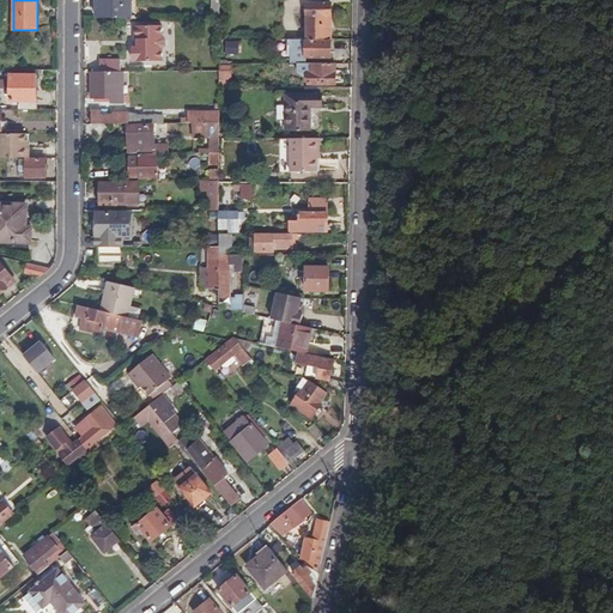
[(97,0),(97,19),(132,19),(131,0),(97,0)]
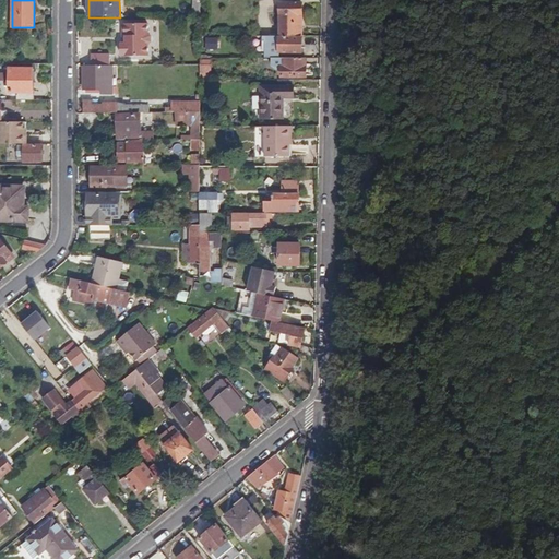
[(281,37),(304,37),(304,3),(281,3),(281,37)]
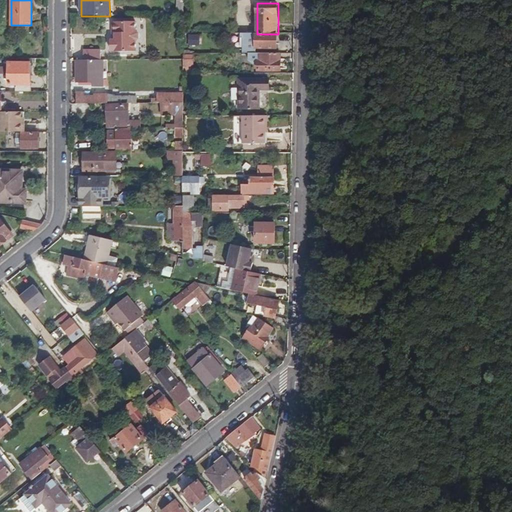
[(115,40),(114,40),(111,40),(111,51),(114,51),(113,52),(136,52),(136,41),(140,39),(140,34),(136,31),(136,22),(114,22),(114,33),(115,34),(115,40)]
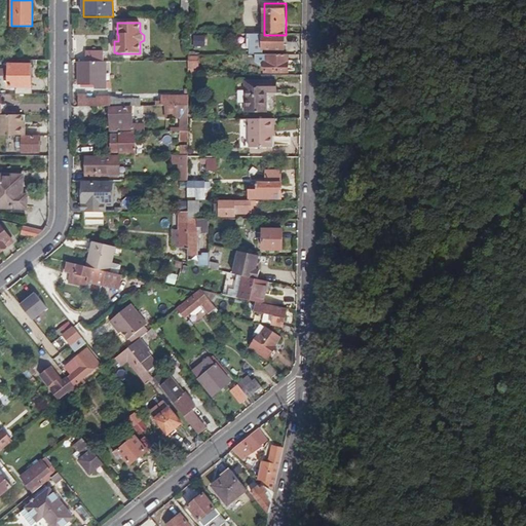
[(193,45),(205,46),(207,35),(194,35),(193,45)]
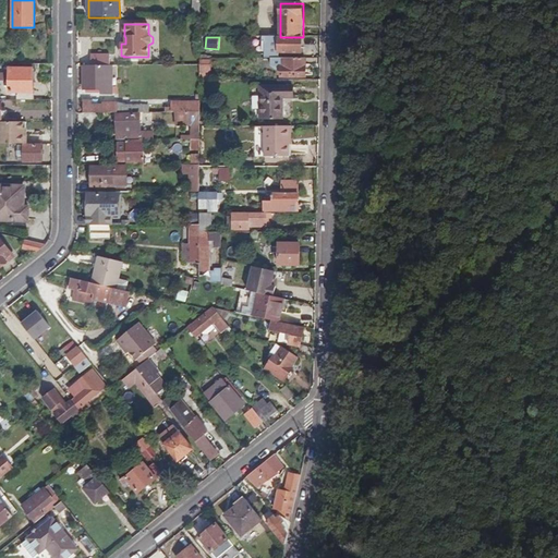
[(302,53),(303,37),(280,37),(279,37),(278,53),(302,53)]
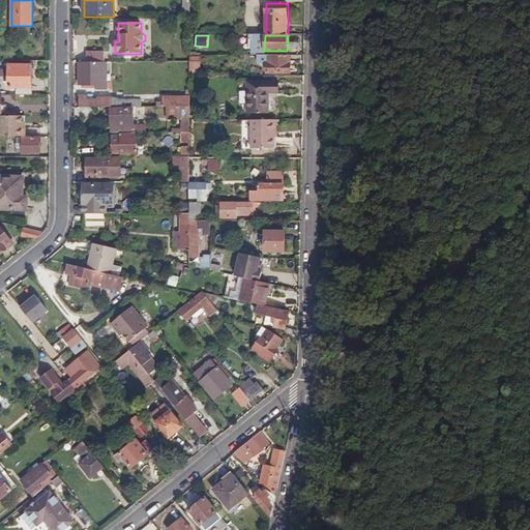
[(86,53),(87,63),(105,63),(105,53),(86,53)]
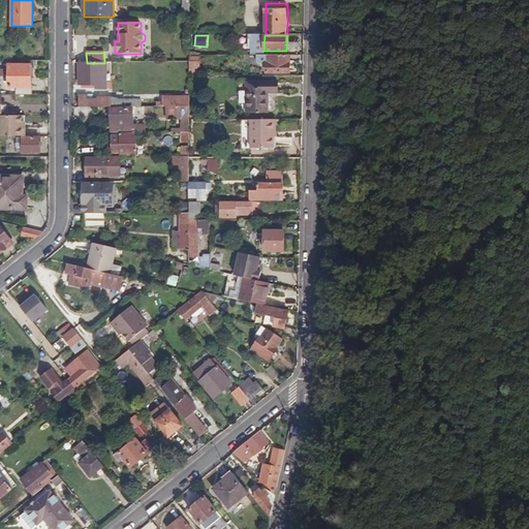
[(289,73),(290,56),(256,56),(257,64),(261,67),(266,67),(266,72),(289,73)]
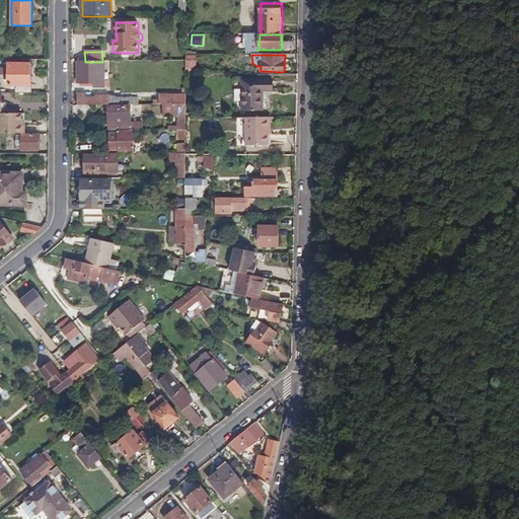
[(188,56),(188,67),(197,67),(197,56),(188,56)]
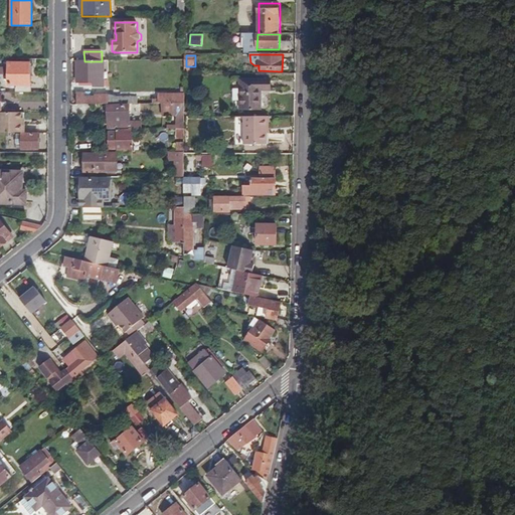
[(84,61),(78,61),(78,83),(95,82),(96,87),(104,87),(104,61),(102,61),(84,61)]
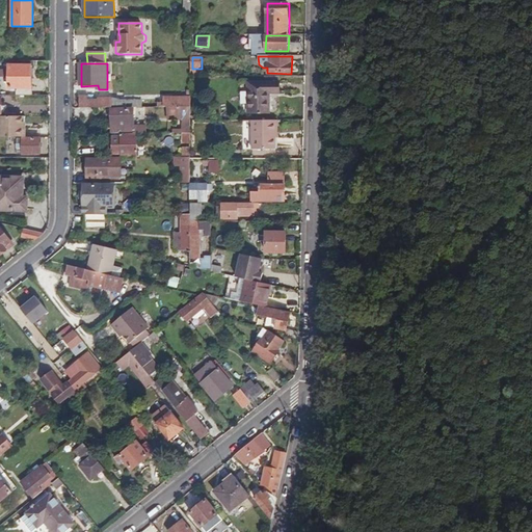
[(17,96),(31,96),(32,67),(10,67),(9,88),(17,88),(17,96)]
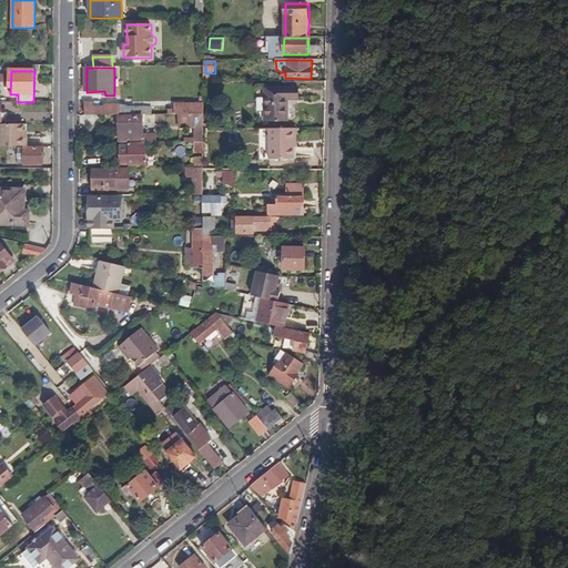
[(266,89),(266,120),(288,121),(288,101),(298,101),(298,89),(266,89)]
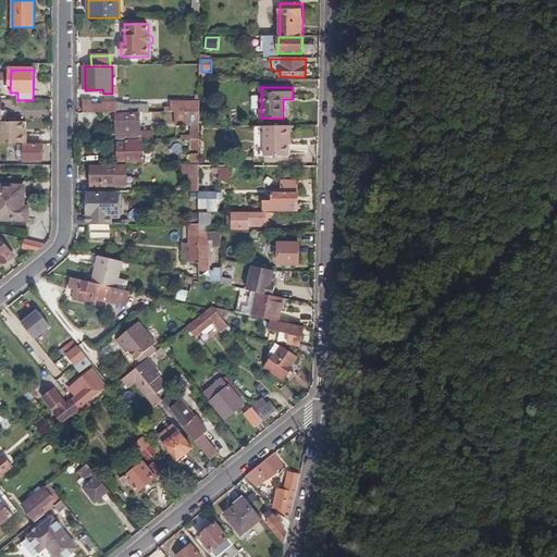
[(83,101),(83,114),(143,113),(143,107),(127,107),(118,103),(102,103),(102,106),(93,106),(93,101),(83,101)]
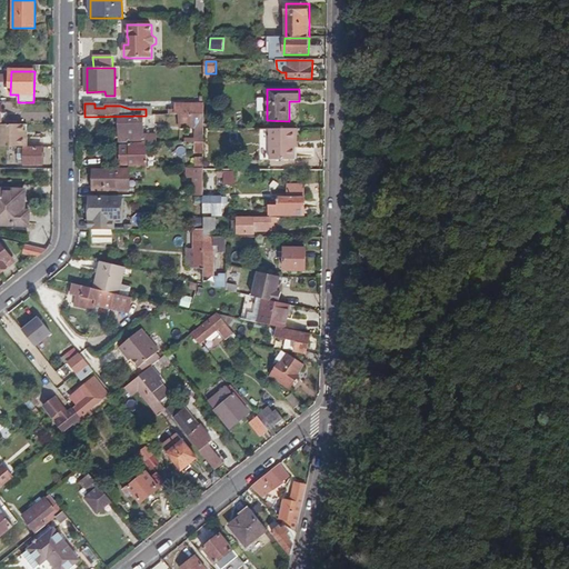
[(188,106),(188,116),(205,116),(206,105),(188,106)]
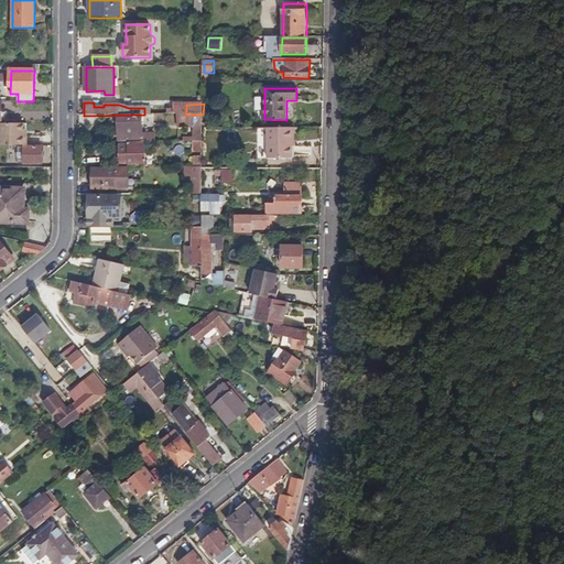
[(195,127),(195,142),(203,141),(204,126),(203,115),(186,115),(179,115),(179,127),(195,127)]
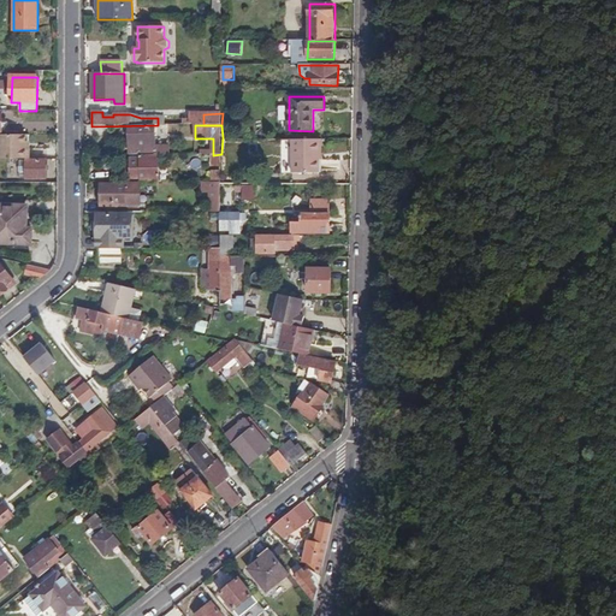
[(130,129),(129,149),(141,149),(141,155),(160,155),(170,155),(170,148),(153,148),(153,129),(130,129)]
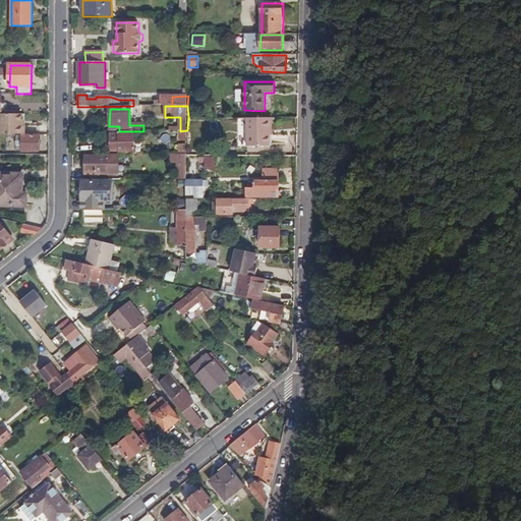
[(0,133),(25,134),(25,125),(22,125),(23,114),(0,114),(0,133)]
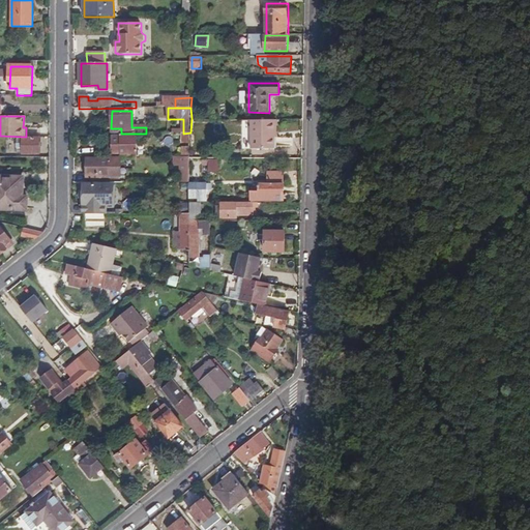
[(276,131),(276,118),(252,118),(253,145),(274,146),(274,131),(276,131)]
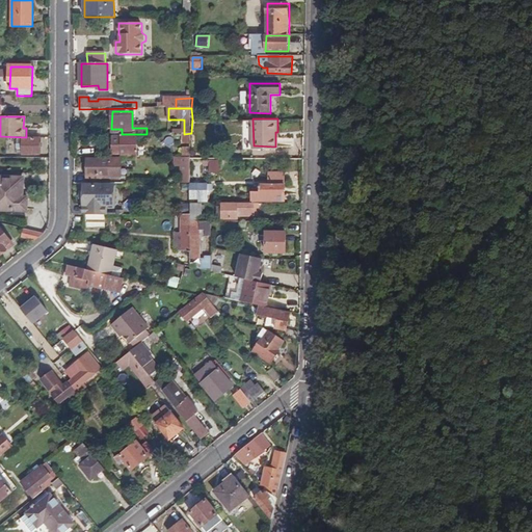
[(114,159),(122,159),(138,159),(138,134),(122,134),(112,134),(112,156),(114,156),(114,159)]
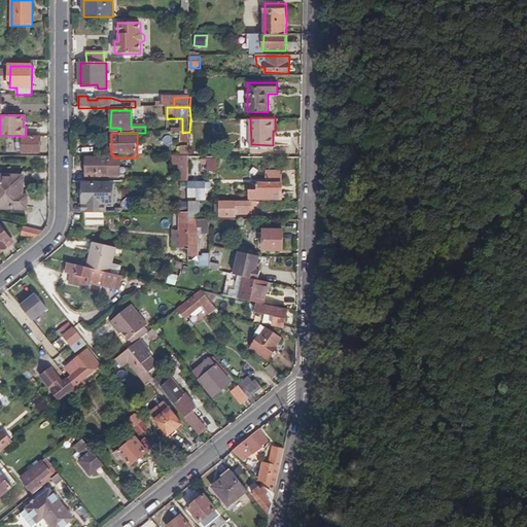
[(39,152),(39,137),(13,137),(13,145),(18,145),(18,153),(39,152)]
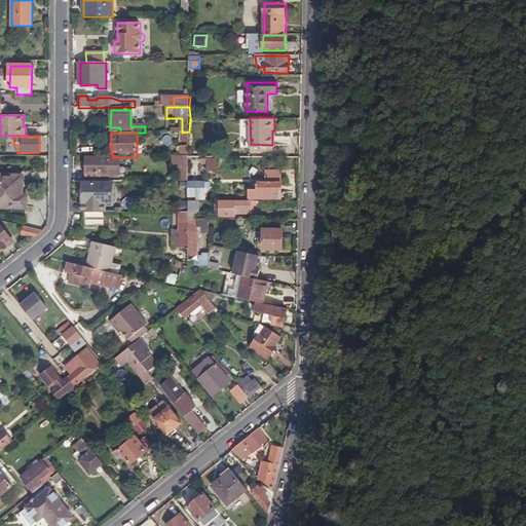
[(86,174),(86,182),(104,182),(104,175),(119,175),(120,157),(113,157),(108,157),(108,158),(85,158),(85,175),(86,174)]
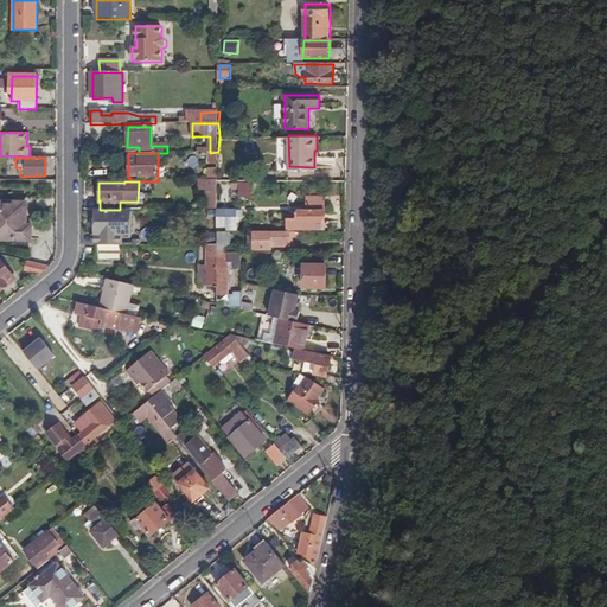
[(208,181),(208,211),(218,211),(218,181),(211,181),(208,181)]
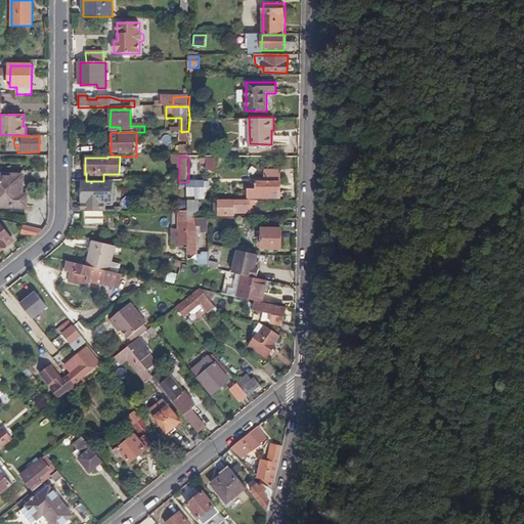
[(209,166),(208,172),(220,172),(220,160),(202,160),(202,166),(209,166)]
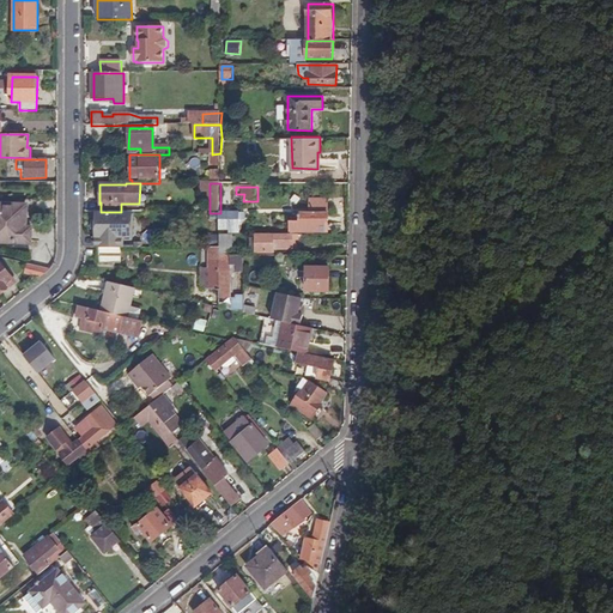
[(0,205),(0,238),(31,241),(32,225),(24,225),(25,207),(0,205)]
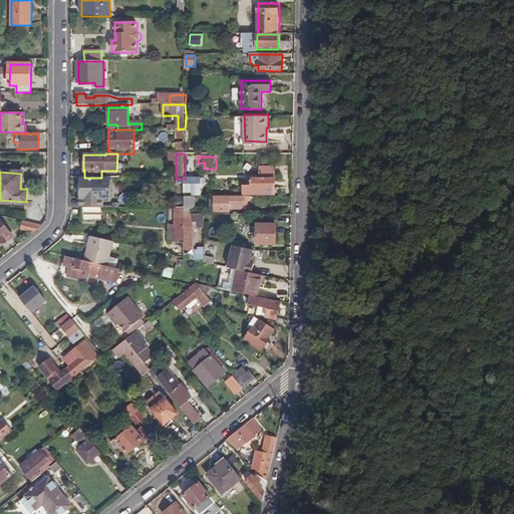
[(245,185),(245,194),(273,194),(273,189),(276,189),(275,179),(253,178),(253,185),(245,185)]
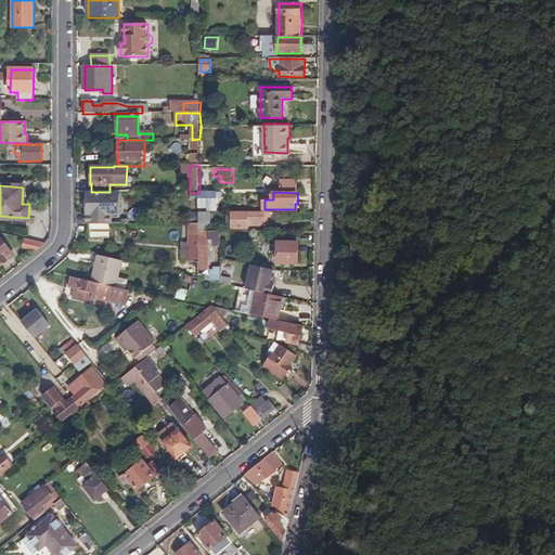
[(88,215),(88,224),(89,224),(110,224),(110,199),(118,199),(118,194),(110,194),(88,194),(88,215)]
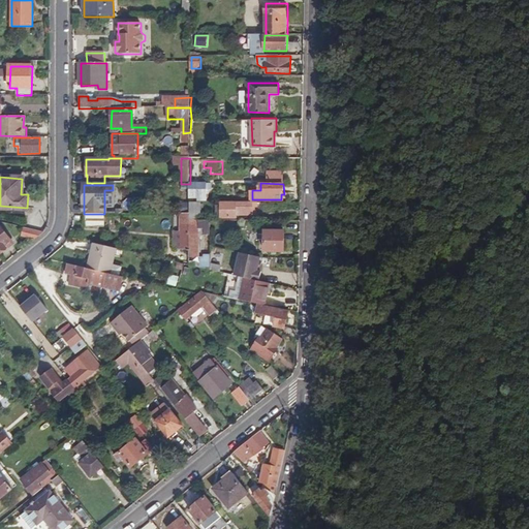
[(212,185),(190,185),(190,198),(199,198),(198,201),(208,201),(208,191),(212,191),(212,185)]
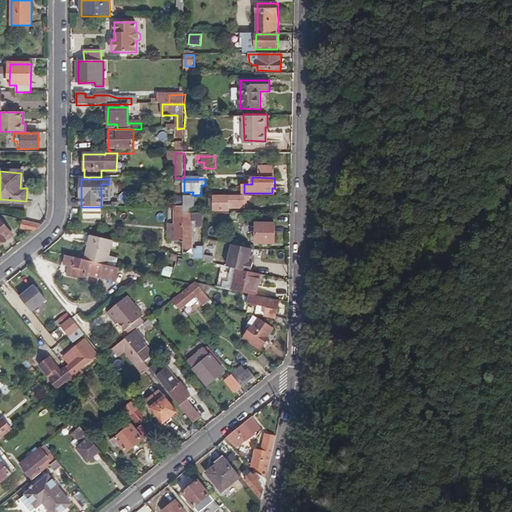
[(184,197),(184,207),(184,212),(194,212),(195,197),(184,197)]
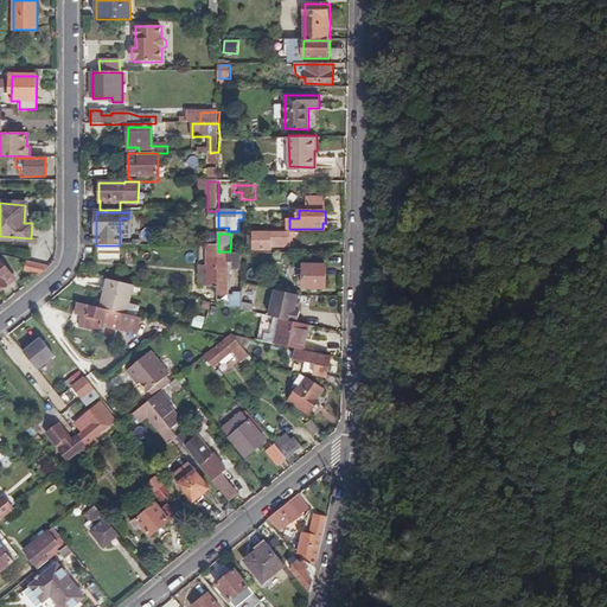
[(296,241),(296,234),(254,234),(254,249),(272,250),(273,249),(291,249),(291,241),(296,241)]
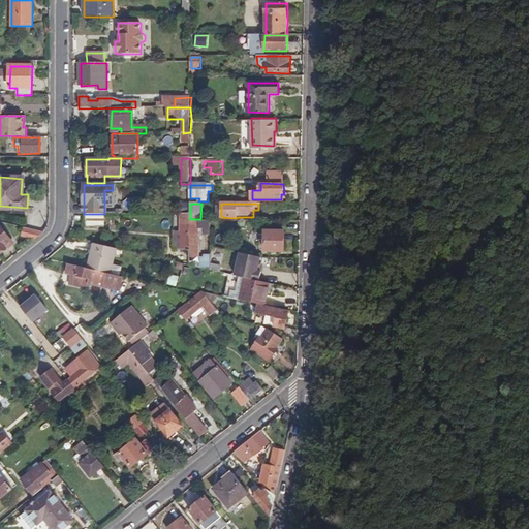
[(104,214),(85,214),(85,227),(103,227),(104,214)]
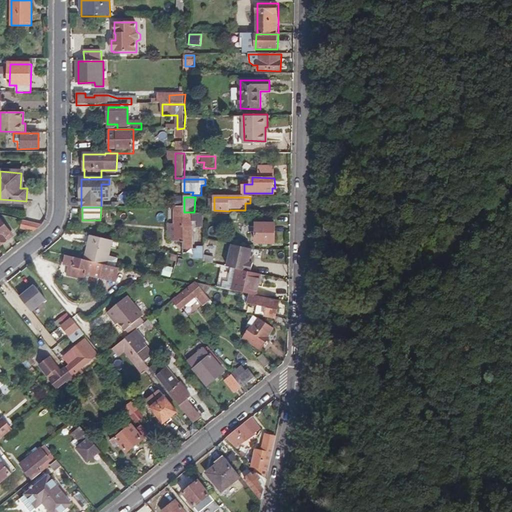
[(184,207),(175,207),(175,240),(183,240),(183,247),(191,247),(192,220),(204,220),(204,212),(194,212),(184,212),(184,207)]
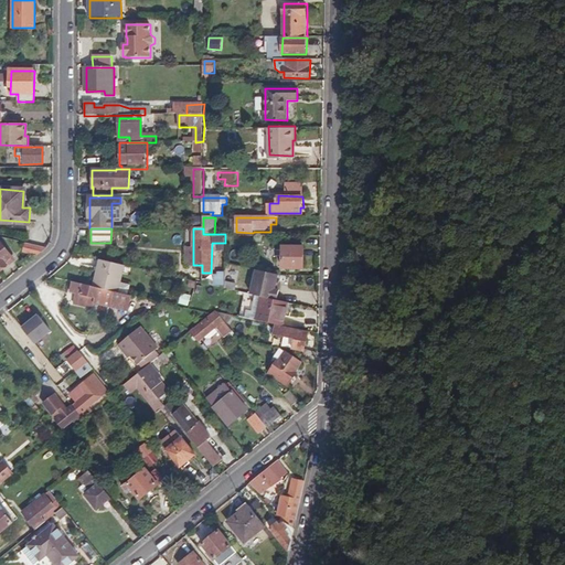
[(24,253),(36,256),(45,249),(27,244),(24,253)]
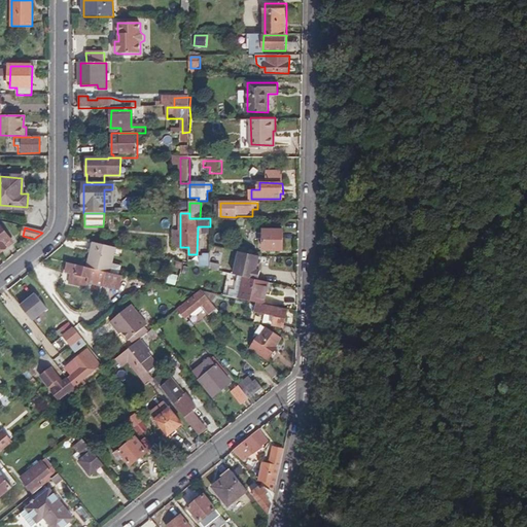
[(0,253),(7,248),(3,244),(8,239),(0,230),(0,253)]
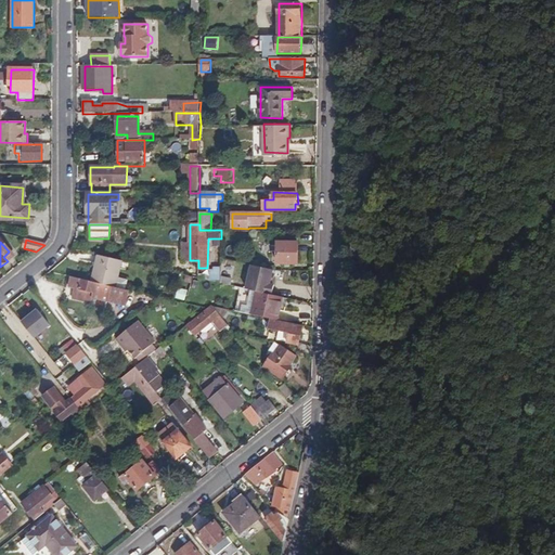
[(279,243),(279,263),(299,265),(300,243),(279,243)]
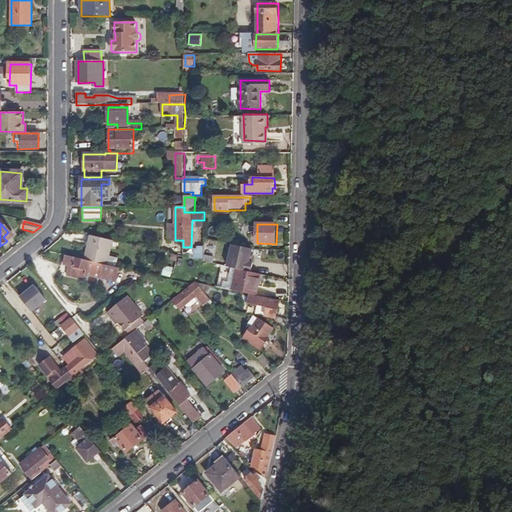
[(89,236),(84,260),(106,265),(112,241),(89,236)]
